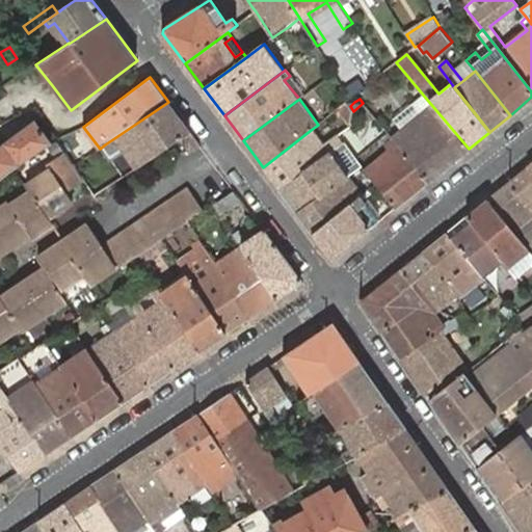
[(428,181),(469,149),(428,101),(420,108),(424,113),(393,138),(428,181)]
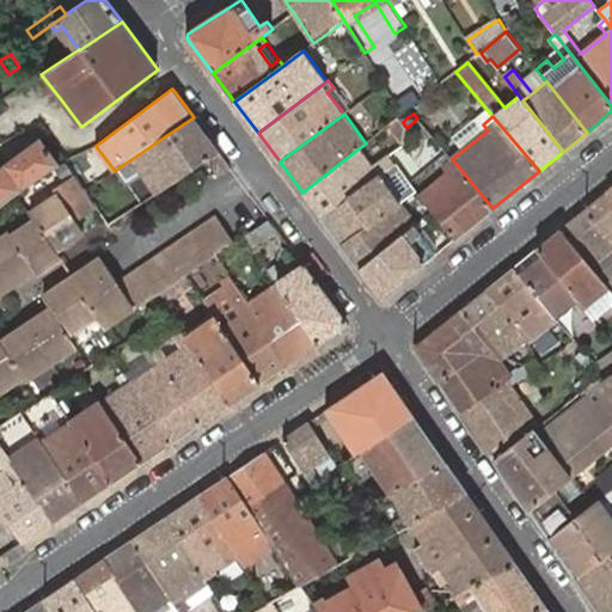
[(219,152),(194,117),(121,166),(145,202),(207,160),(219,152)]
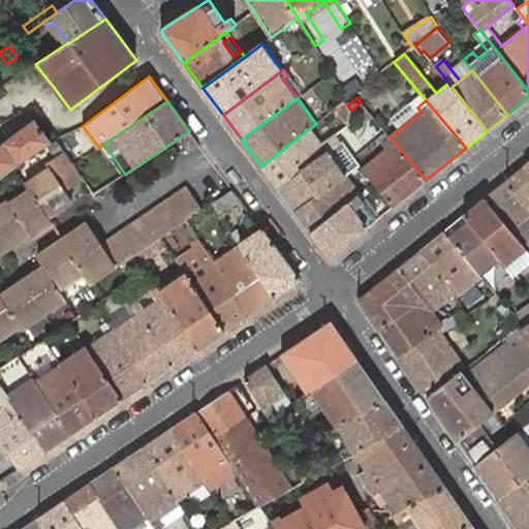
[(0,177),(17,165),(34,154),(38,151),(51,143),(34,120),(0,146),(0,177)]
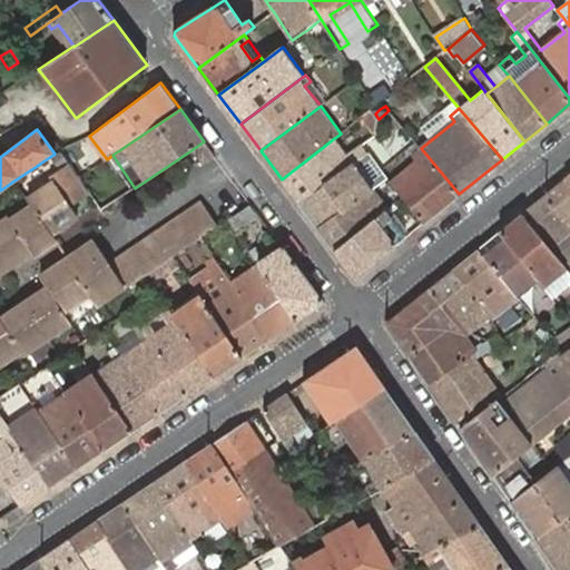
[(282,179),(300,203),(354,164),(367,154),(362,145),(346,156),(333,139),(282,179)]
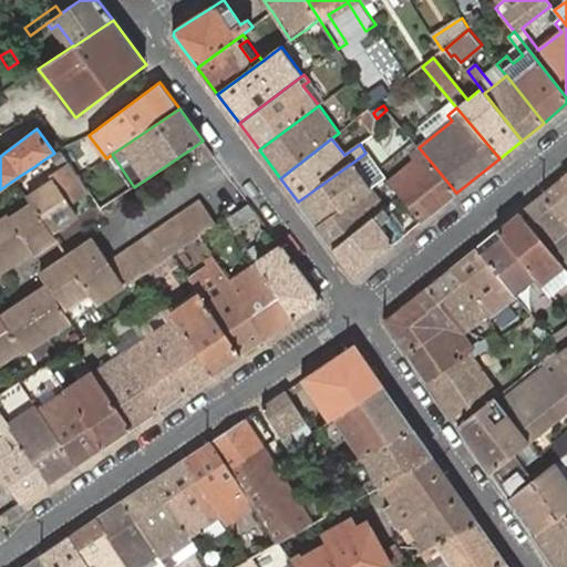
[(214,154),(203,141),(192,148),(202,162),(214,154)]
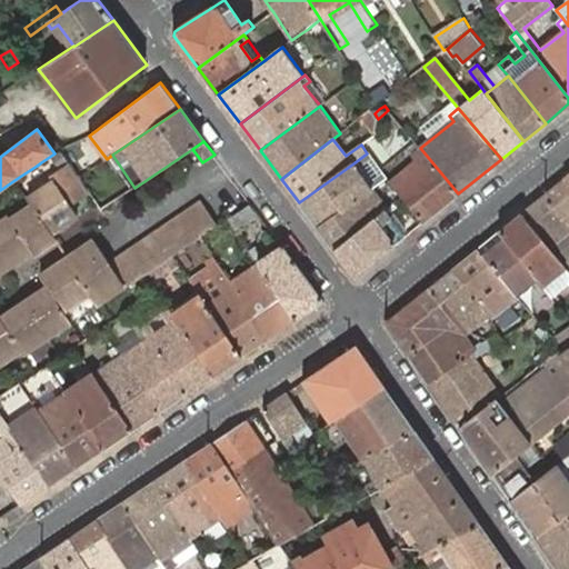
[(422,222),(458,193),(420,148),(411,155),(416,160),(421,167),(402,182),(397,176),(390,181),(402,197),(422,222)]
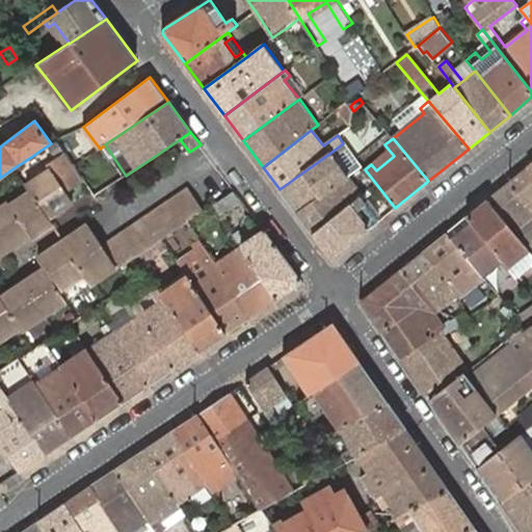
[(343,143),(330,153),(280,189),(296,213),(347,179),(349,178),(364,168),(358,161),(356,159),(345,142),(343,143)]
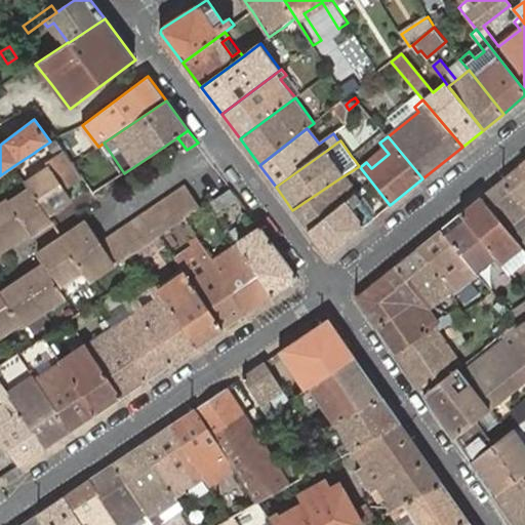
[(389,154),(384,148),(366,162),(371,168),(389,154)]
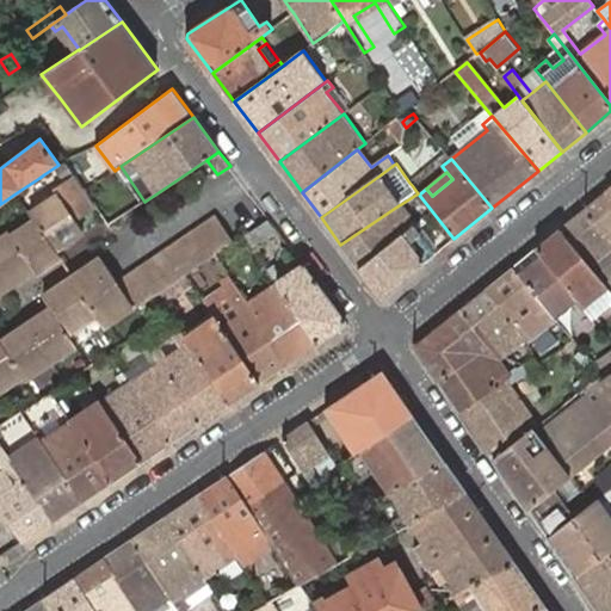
[(76,177),(56,190),(59,195),(71,211),(75,220),(96,205),(91,198),(86,190),(76,177)]
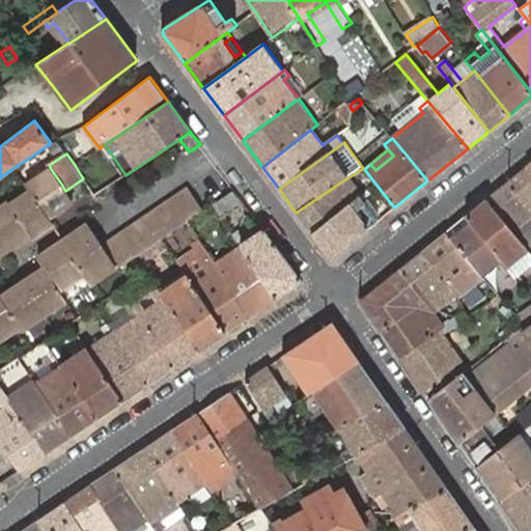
[(530,171),(528,167),(507,184),(530,213),(530,171)]
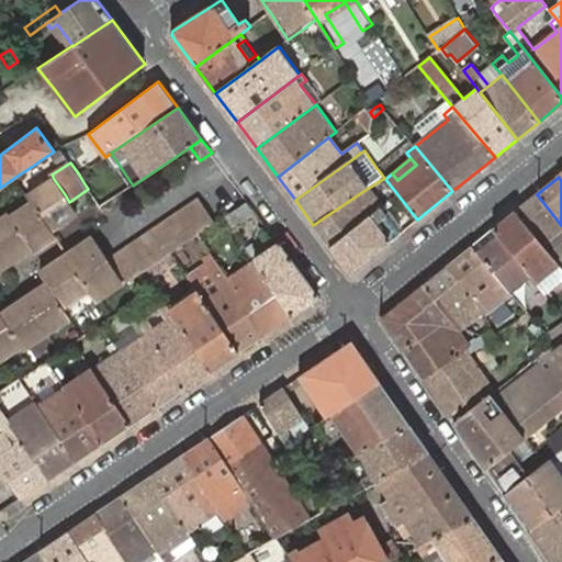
[(33,203),(52,229),(77,213),(69,202),(65,194),(54,179),(29,197),(33,203)]
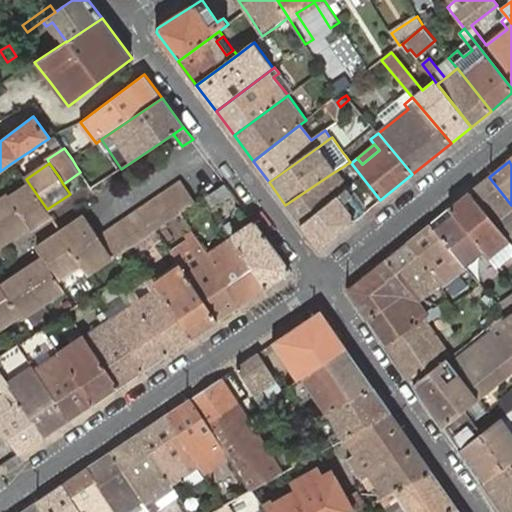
[(301,225),(347,189),(334,172),(285,205),(301,225)]
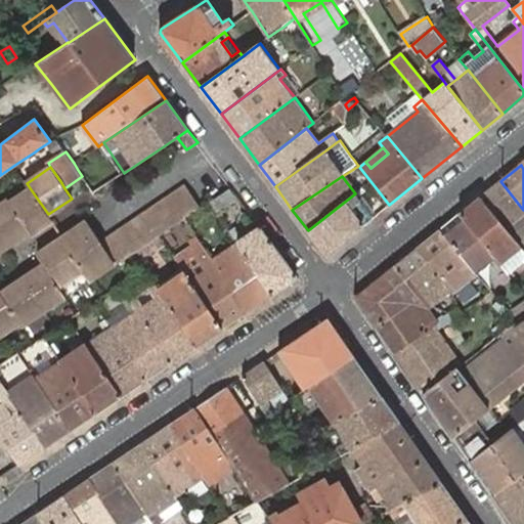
[(523,210),(500,181),(481,198),(523,249),(523,250),(523,210)]
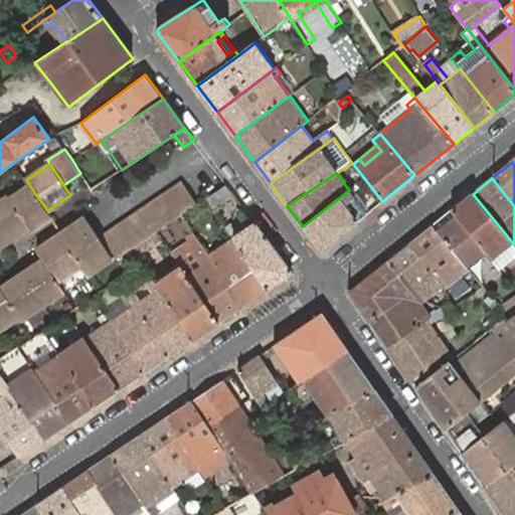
[(182,213),(197,204),(182,181),(100,237),(114,259),(115,260),(132,247),(157,231),(182,213)]
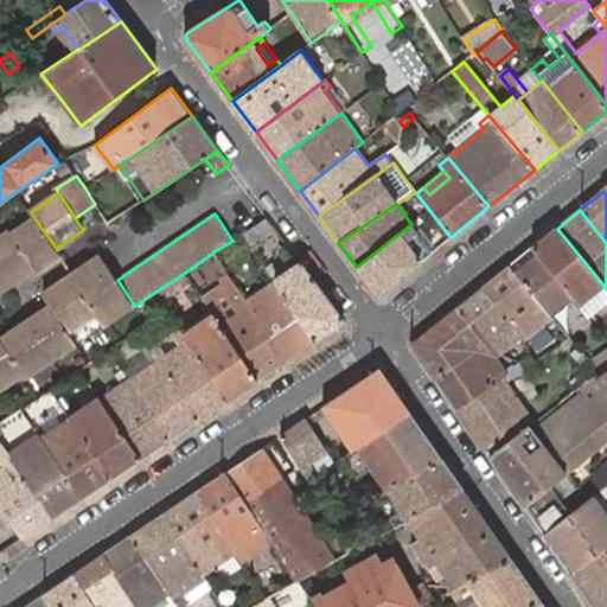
[(275,227),(268,217),(243,232),(250,244),(275,227)]
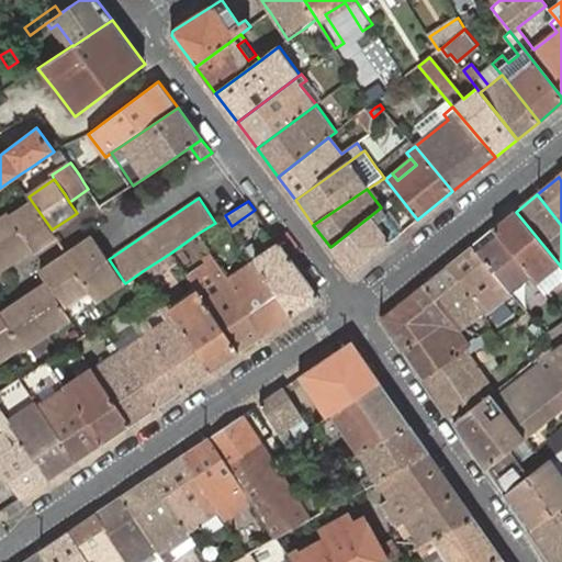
[(13,217),(33,248),(34,251),(58,238),(52,229),(33,203),(13,217)]
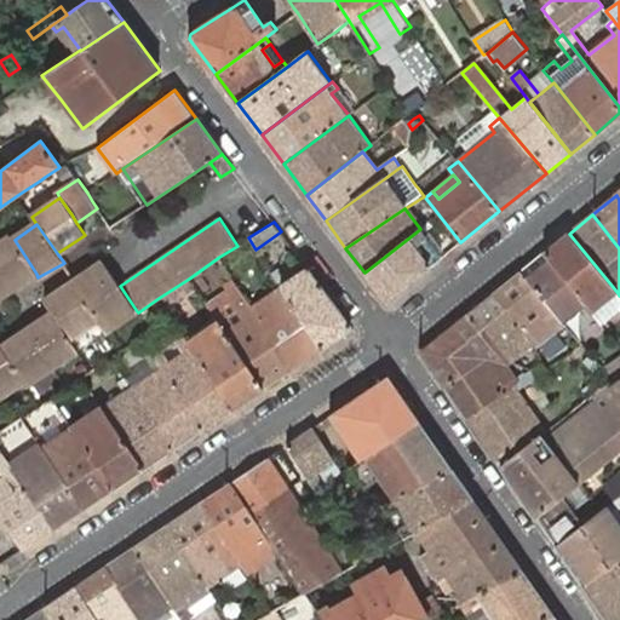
[(386,302),(441,258),(420,229),(365,273),(386,302)]
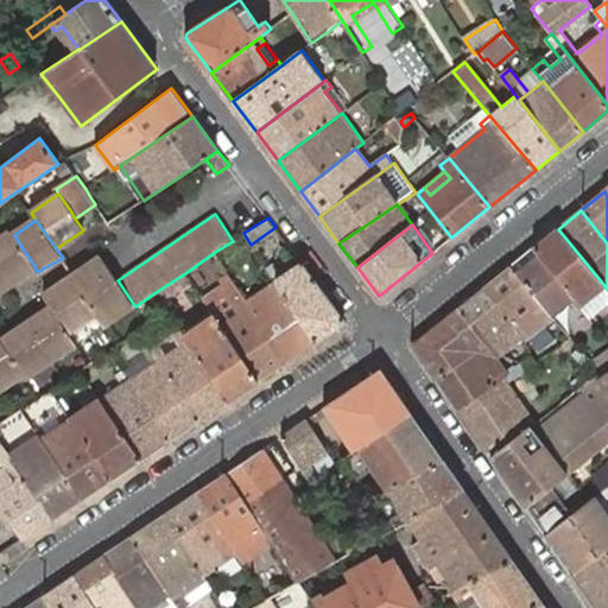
[(558,229),(533,247),(575,297),(589,315),(607,298),(607,290),(607,289),(558,229)]
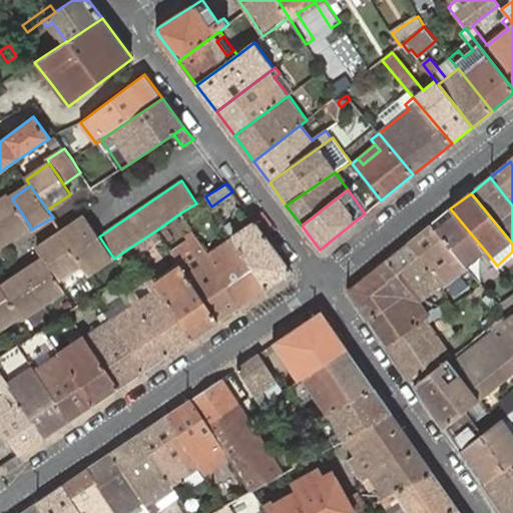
[(10,195),(0,201),(0,232),(6,242),(30,226),(12,198),(10,195)]
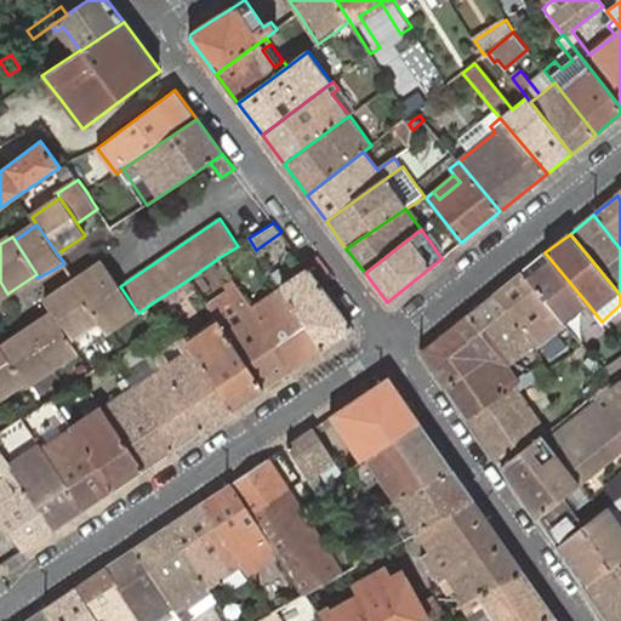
[(522,272),(564,323),(587,303),(545,252),(522,272)]
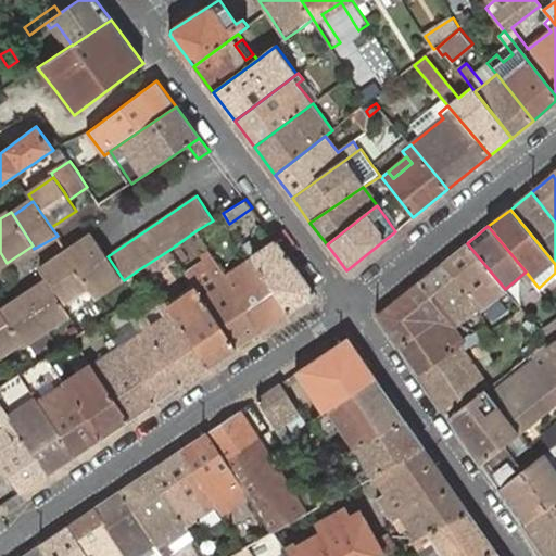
[(123,279),(108,256),(93,235),(70,251),(66,253),(88,286),(95,297),(123,279)]
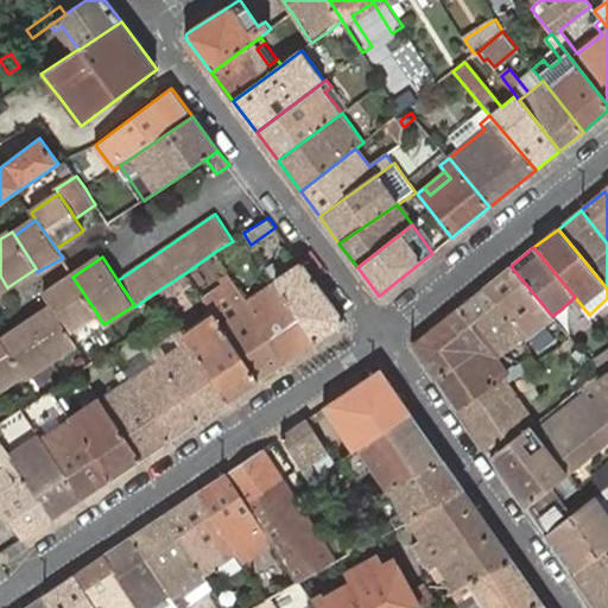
[(277,283),(316,342),(344,323),(344,320),(303,264),(277,283)]
